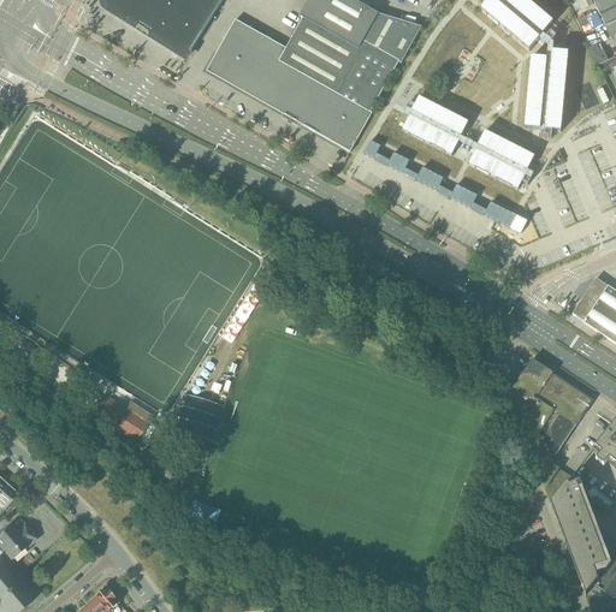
[(111,0),(112,5),(110,9),(187,57),(220,0),(111,0)]
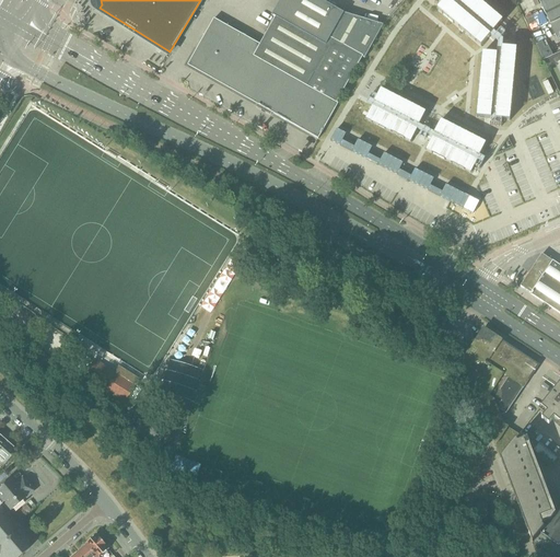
[(364,55),(383,22),(345,11),(325,0),(279,0),(272,12),(276,14),(260,42),(214,15),(188,62),(318,136),(338,101),(338,100),(339,97),(338,97),(362,54),(364,55)]
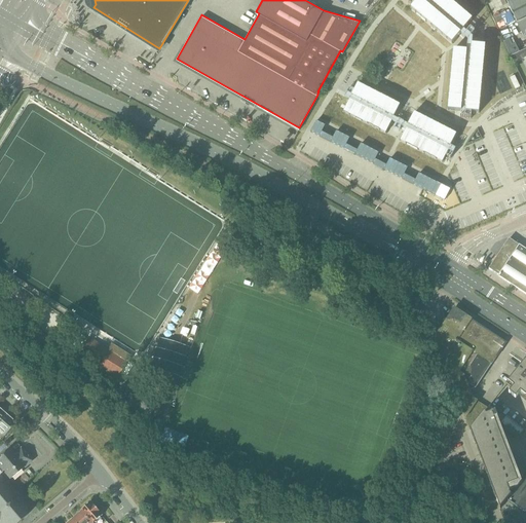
[(415,0),(411,5),(452,41),(461,30),(425,0),(415,0)]
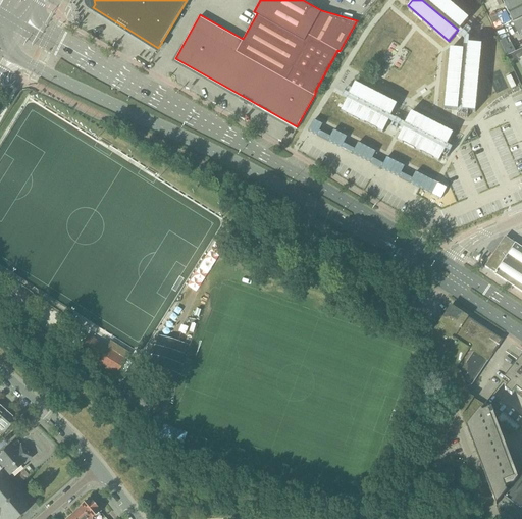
[(428,0),(460,27),(469,16),(450,0),(428,0)]
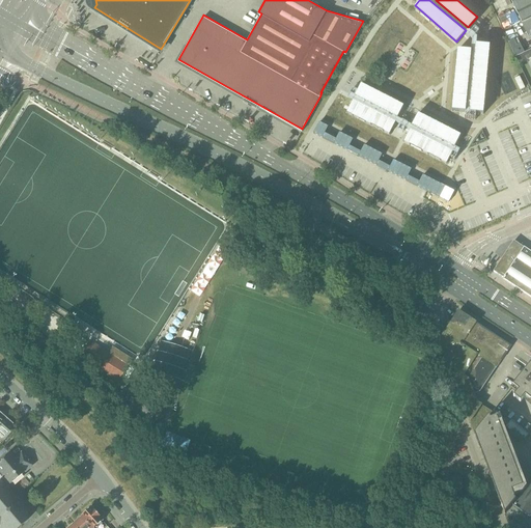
[(511,0),(522,21),(529,35),(530,33),(530,0),(511,0)]
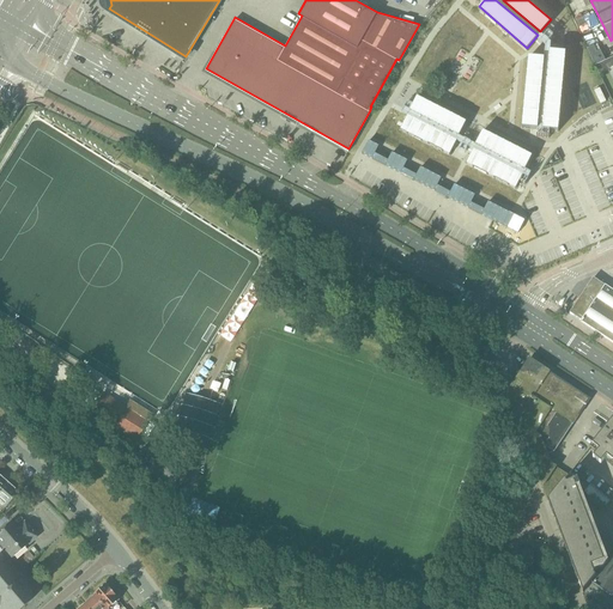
[(593,43),(587,46),(587,47),(595,62),(605,58),(600,49),(596,50),(593,43)]
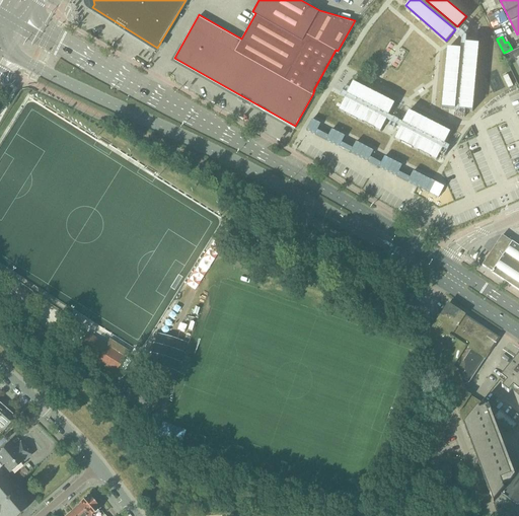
[(465,41),(459,107),(472,108),(479,42),(465,41)]
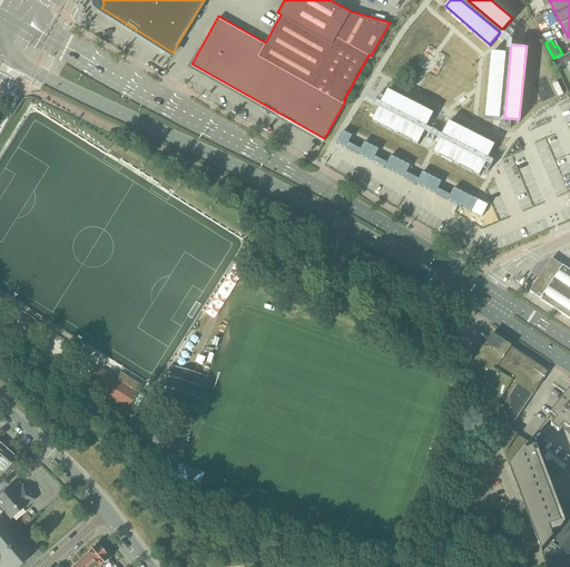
[(569,49),(562,54),(553,58),(557,66),(569,59),(569,49)]
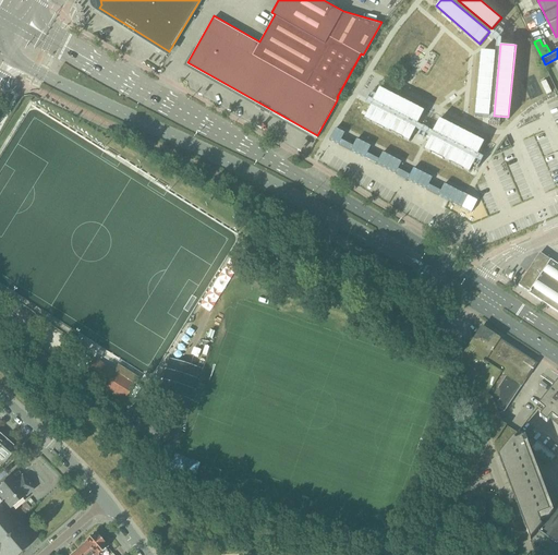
[(481,49),(475,113),(489,115),(496,50),(481,49)]
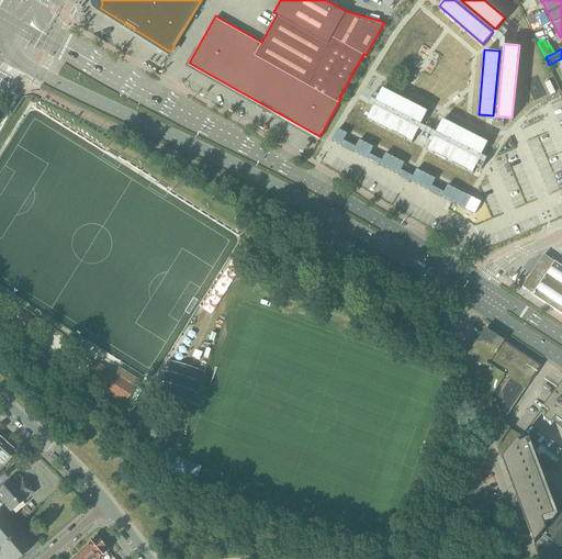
[(550,78),(544,80),(550,92),(555,90),(550,78)]
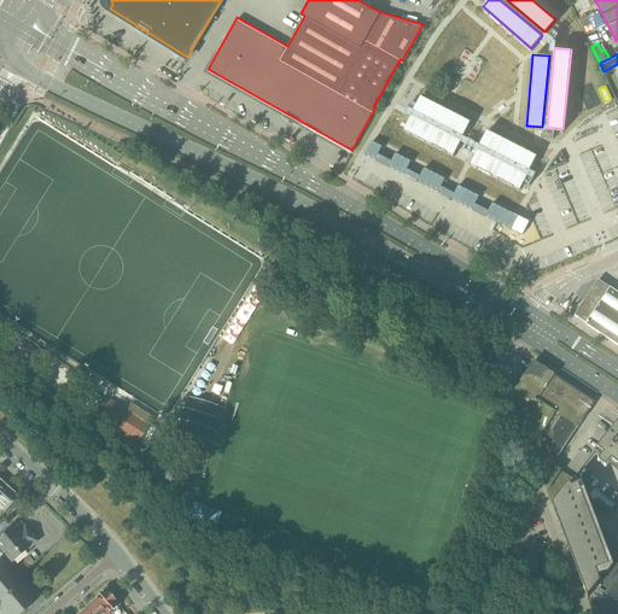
[(420,94),(413,109),(462,134),(470,121),(420,94)]
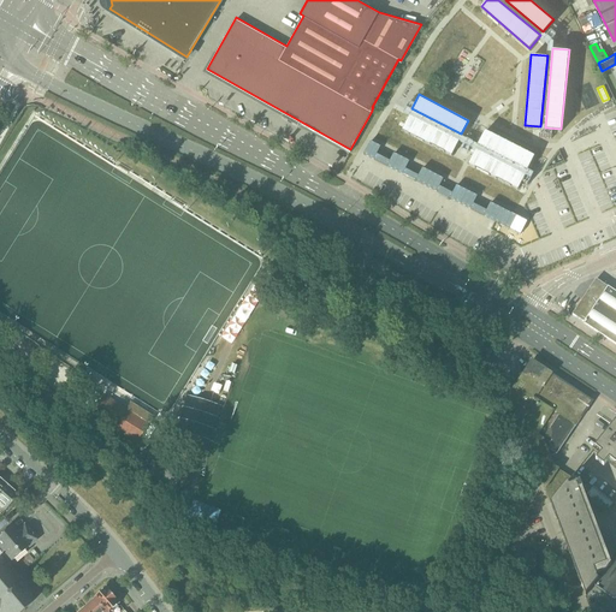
[(409,113),(402,128),(452,153),(460,138),(409,113)]
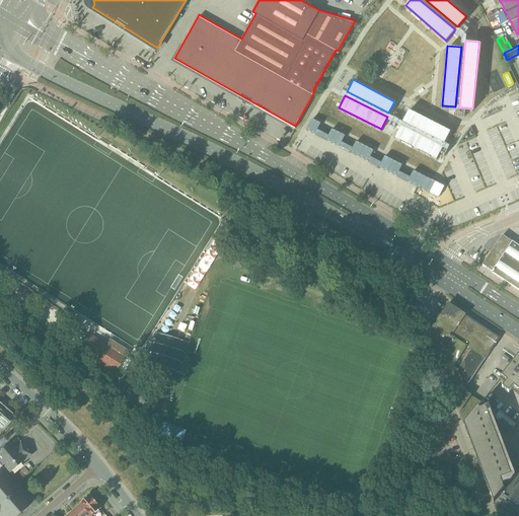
[(409,108),(402,121),(445,142),(451,130),(409,108)]
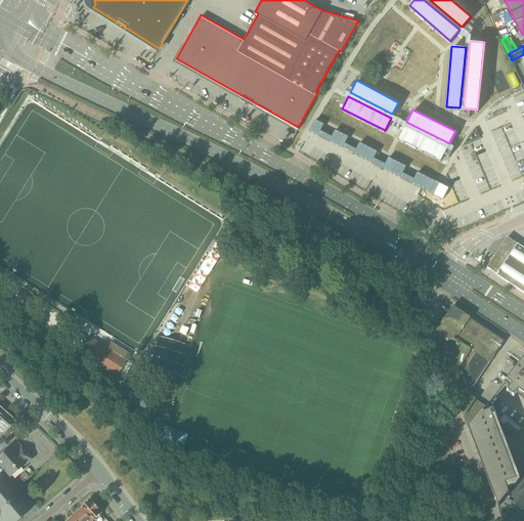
[(315,118),(309,129),(443,198),(449,186),(418,170),(415,177),(403,171),(406,165),(389,156),(385,162),(375,157),(378,149),(359,140),(356,147),(345,141),(349,135),(336,128),(332,135),(320,129),(324,123),(315,118)]
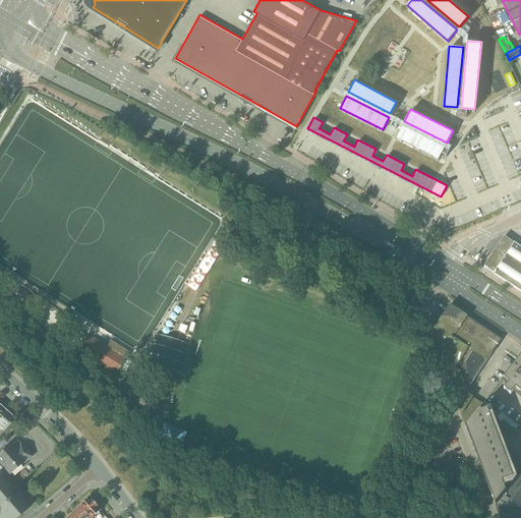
[(402,124),(396,136),(439,158),(445,146),(402,124)]
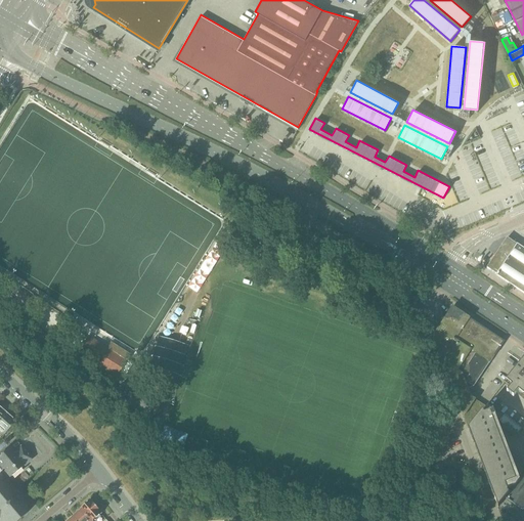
[(322,236),(309,228),(303,239),(317,247),(322,236)]
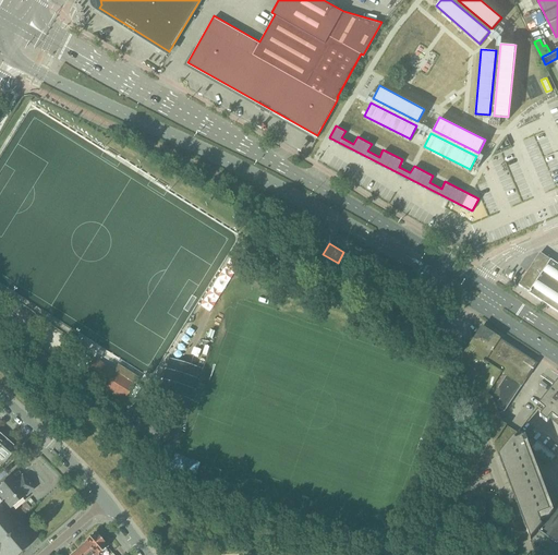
[(557,263),(540,251),(519,282),(530,290),(529,291),(557,310),(557,263)]
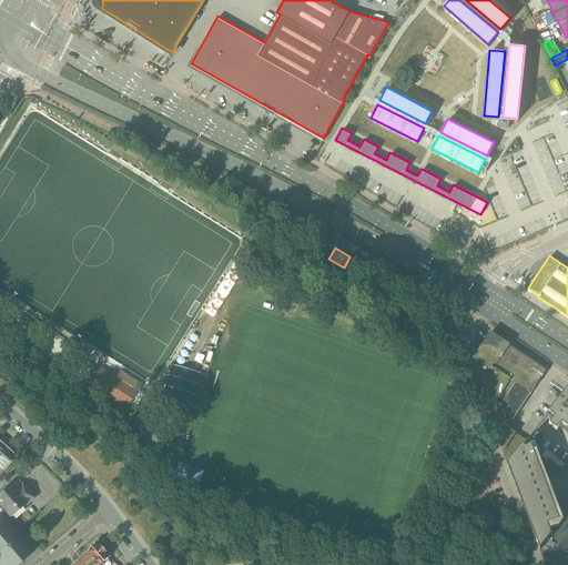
[(509,426),(507,419),(514,416),(530,391),(546,367),(508,343),(509,342),(501,338),(501,339),(490,331),(484,342),(470,361),(507,462),(526,439),(509,427),(509,426)]
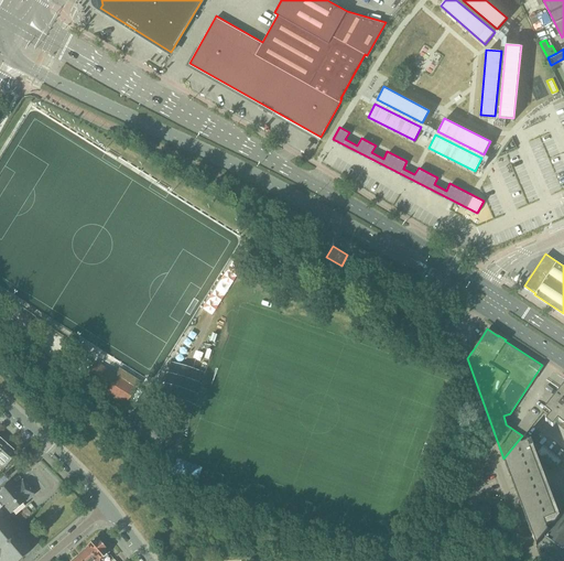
[(55,362),(46,355),(43,360),(51,367),(55,362)]
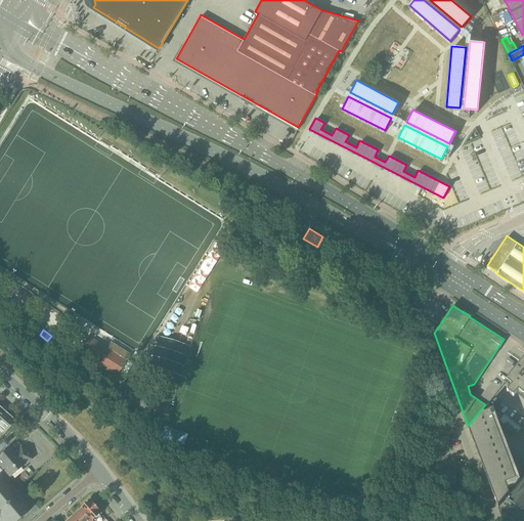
[(78,351),(117,376),(116,377),(122,383),(116,389),(145,416),(160,400),(130,373),(129,374),(122,368),(128,358),(107,345),(108,343),(103,340),(102,342),(88,334),(78,351)]
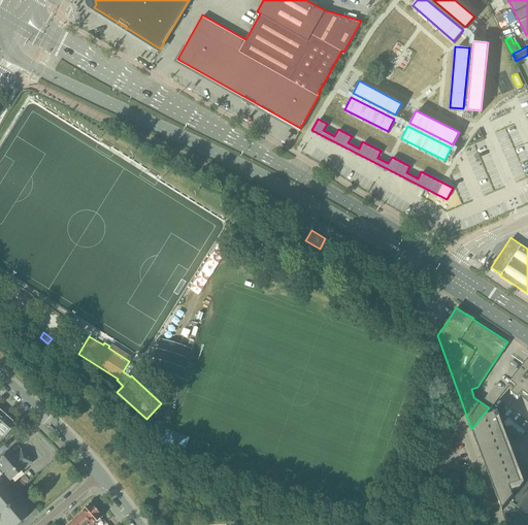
[(510,393),(518,398),(523,392),(527,396),(527,359),(509,382),(516,387),(510,393)]
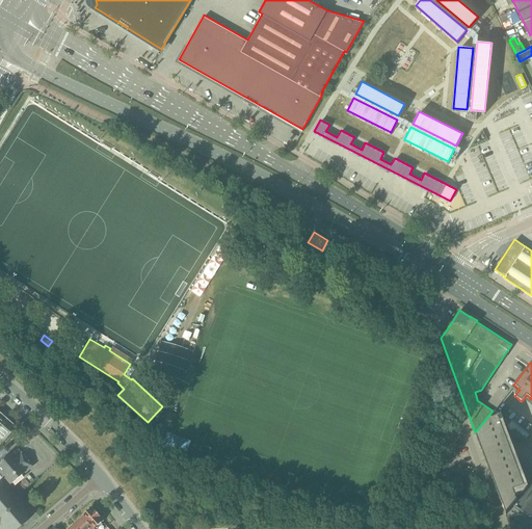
[(496,407),(493,411),(475,432),(506,512),(517,499),(513,490),(525,485),(502,425),(501,425),(500,421),(503,420),(501,414),(500,411),(496,407)]
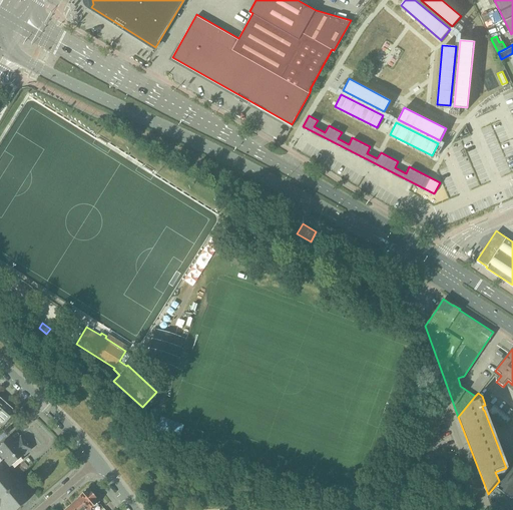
[(5,403),(0,408),(0,426),(1,427),(15,411),(13,410),(14,409),(10,405),(9,406),(5,403)]
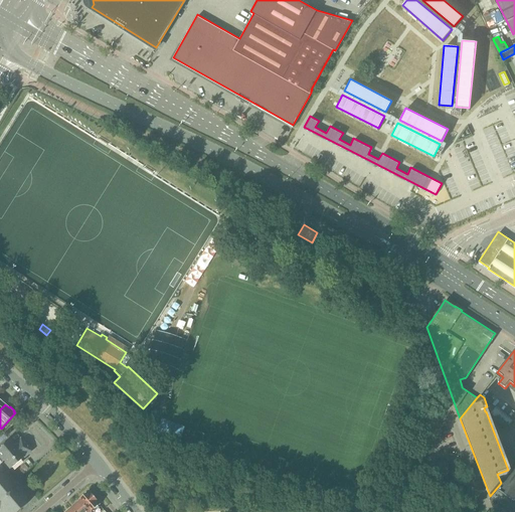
[(496,404),(490,411),(507,424),(513,418),(496,404)]
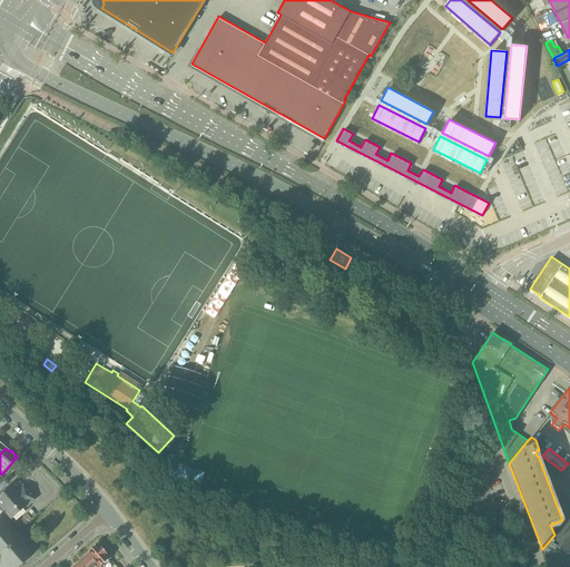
[(0,566),(16,566),(30,555),(27,550),(30,547),(23,540),(25,539),(25,538),(23,539),(18,534),(19,533),(18,531),(17,533),(11,526),(12,525),(11,524),(10,525),(7,520),(33,497),(22,484),(15,490),(10,485),(0,494),(0,566)]
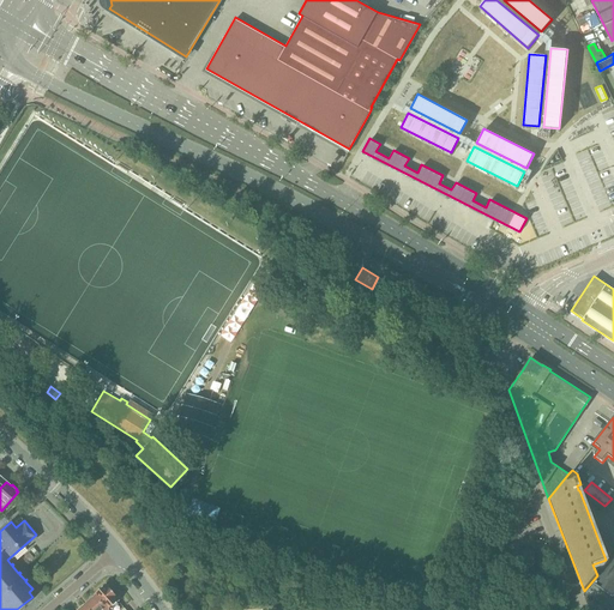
[(613,554),(593,580),(613,595),(613,592),(613,554)]
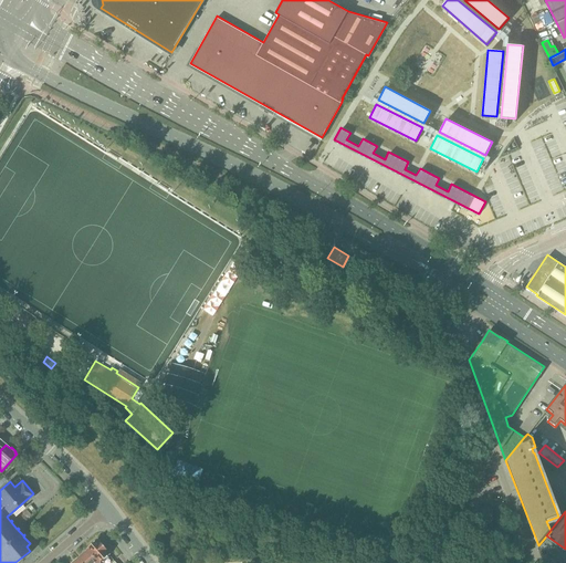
[(97,539),(86,548),(87,549),(100,562),(109,553),(108,551),(109,551),(100,539),(98,540),(97,539)]
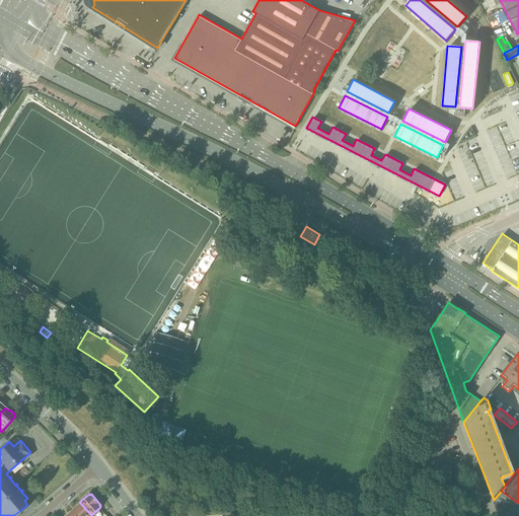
[(76,507),(71,511),(75,515),(88,515),(91,515),(80,503),(79,504),(78,504),(76,506),(76,507)]
